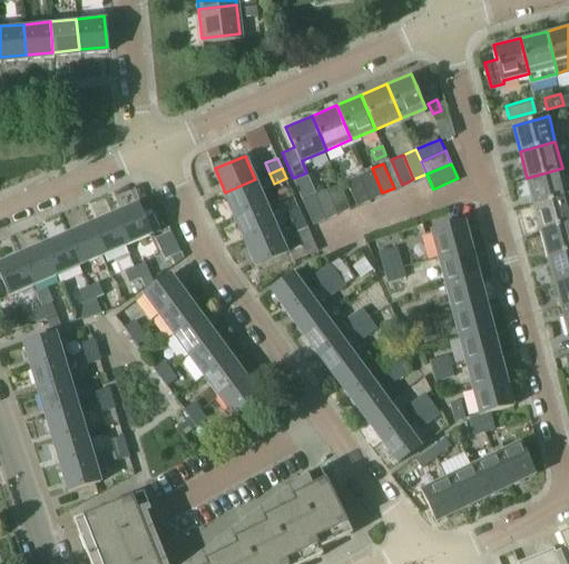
[(382,193),(372,168),(359,174),(370,198),(382,193)]
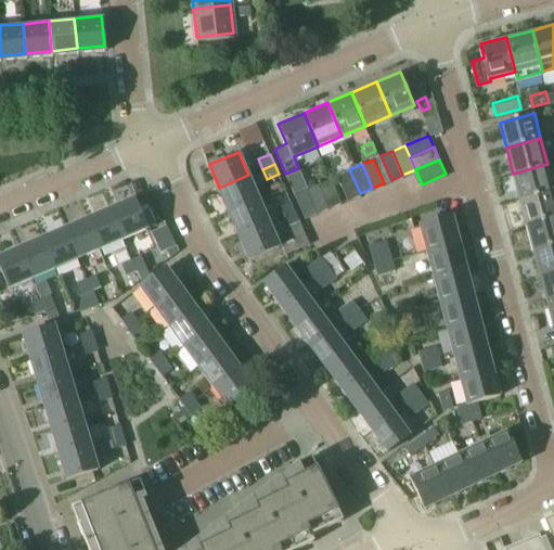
[(553,188),(548,164),(513,174),(519,199),(553,189),(553,188)]
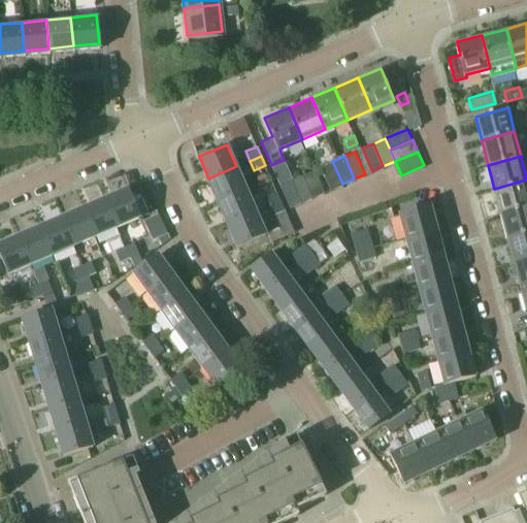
[(342,184),(332,161),(321,165),(331,189),(342,184)]
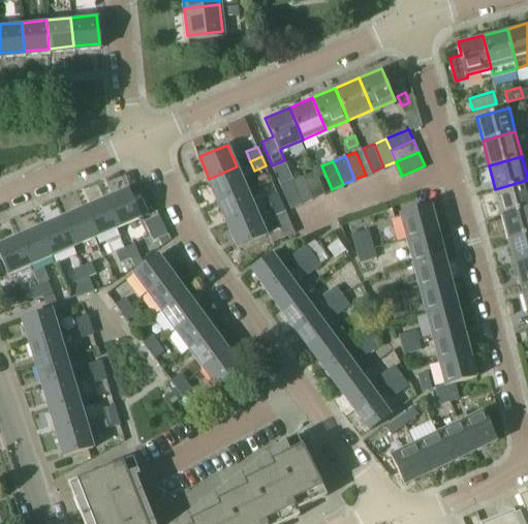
[(246,188),(237,166),(209,179),(219,201),(246,188)]
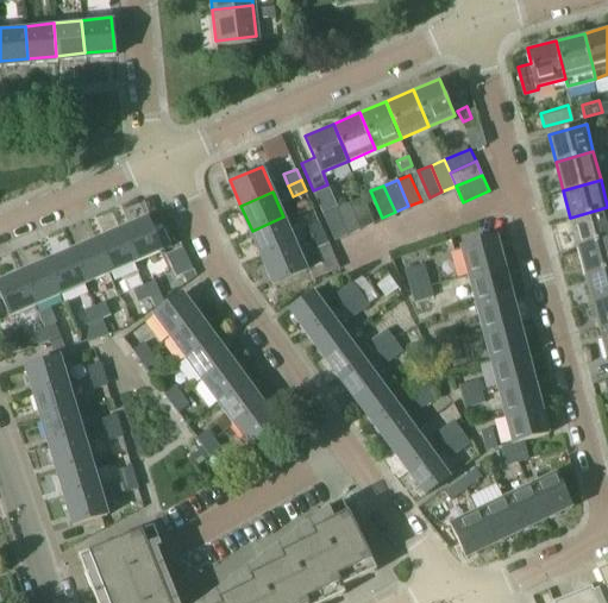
[(374,220),(363,194),(349,200),(361,226),(374,220)]
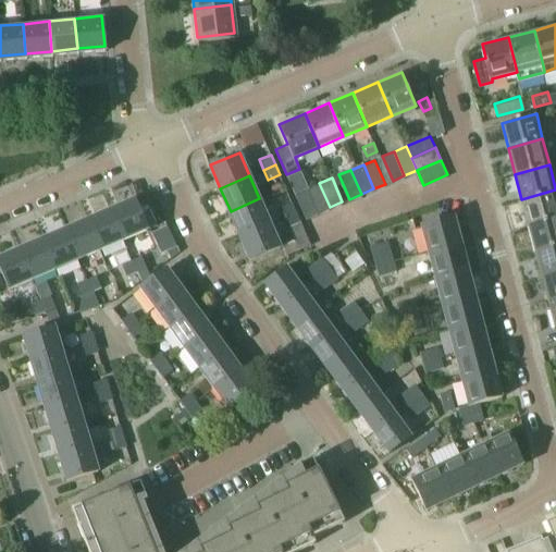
[(330,207),(319,183),(307,188),(318,212),(330,207)]
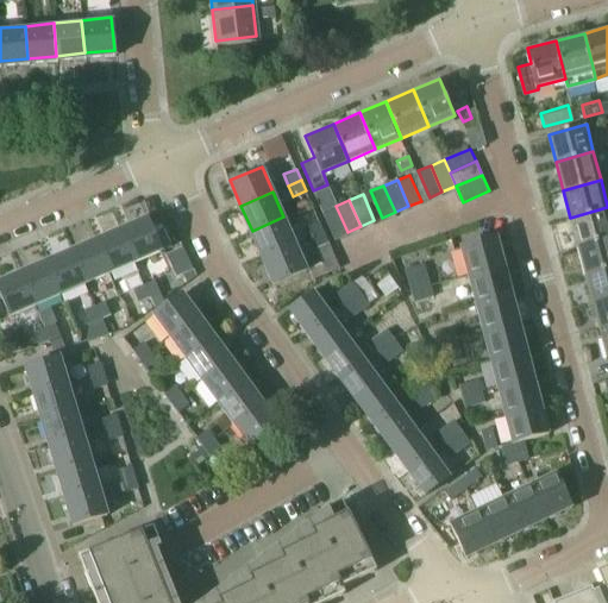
[(348,232),(336,206),(323,211),(333,237),(348,232)]
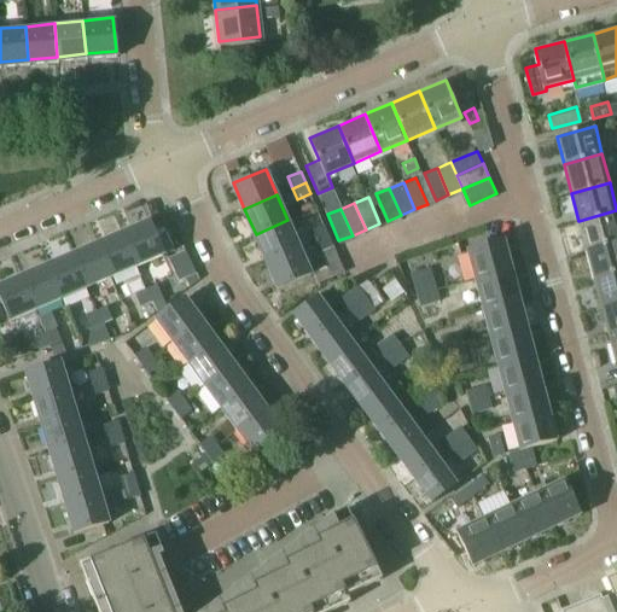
[(616,210),(578,221),(586,249),(616,240),(616,210)]
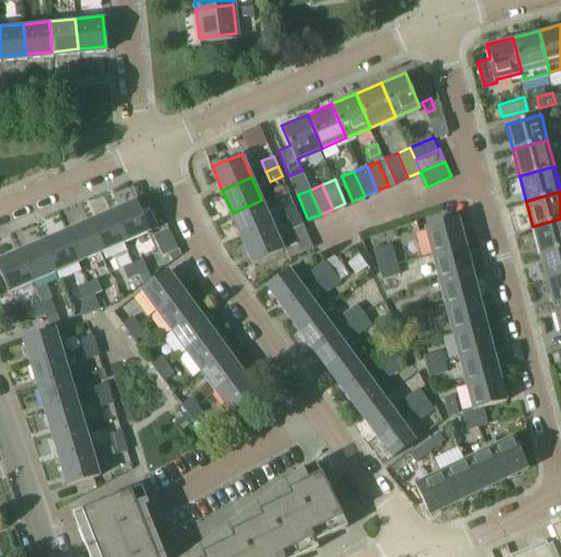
[(148,229),(135,199),(112,209),(125,238),(148,229)]
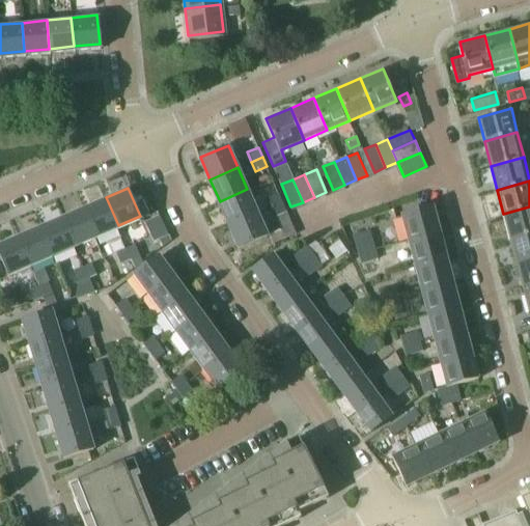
[(257,211),(247,189),(220,201),(229,223),(257,211)]
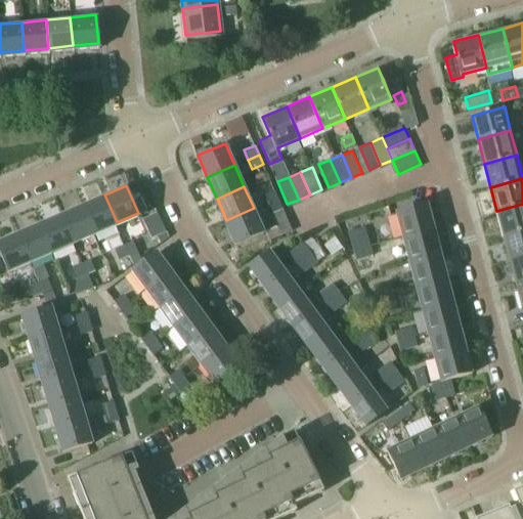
[(274,188),(263,192),(267,202),(278,198),(274,188)]
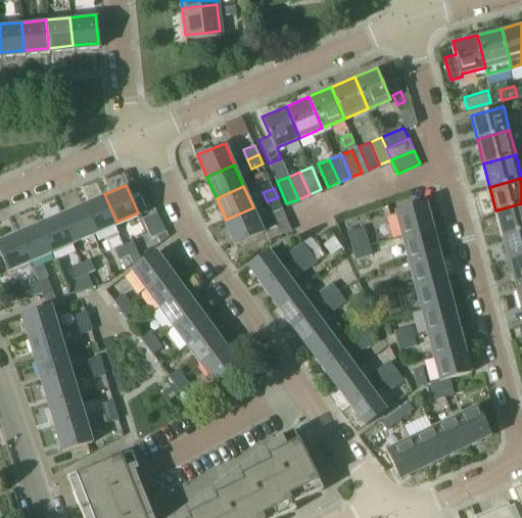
[(116,222),(104,194),(83,203),(95,231),(116,222)]
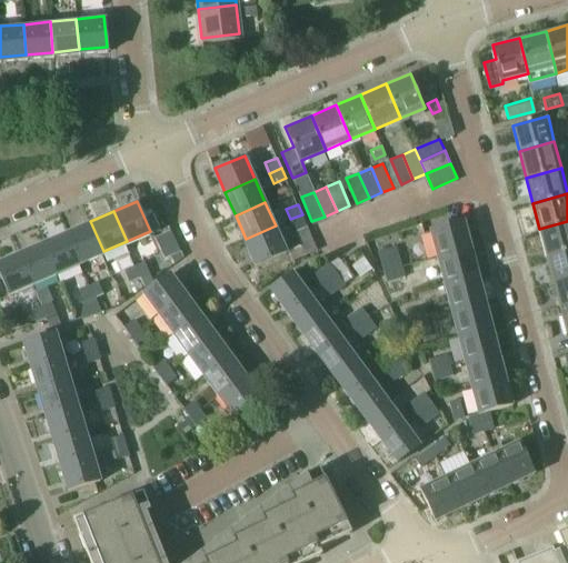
[(306,223),(302,214),(290,219),(295,229),(306,223)]
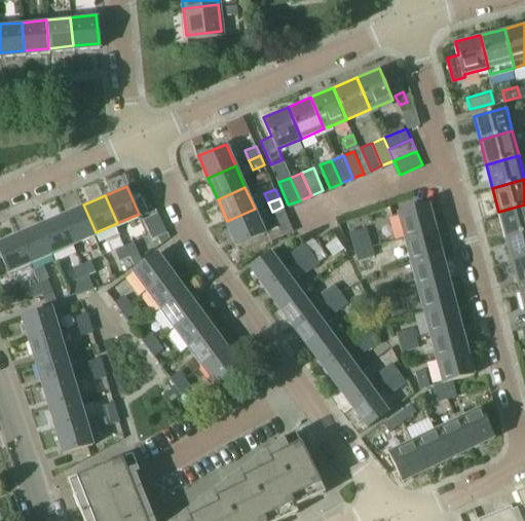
[(436,227),(429,203),(399,211),(405,235),(436,227)]
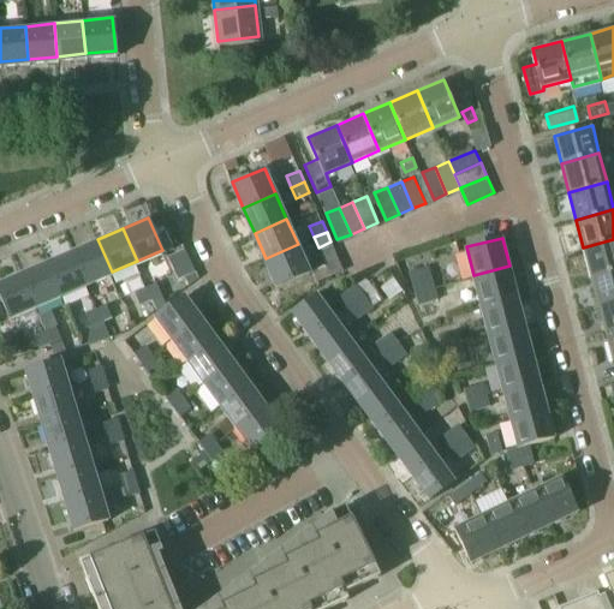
[(112,272),(97,239),(72,250),(87,282),(112,272)]
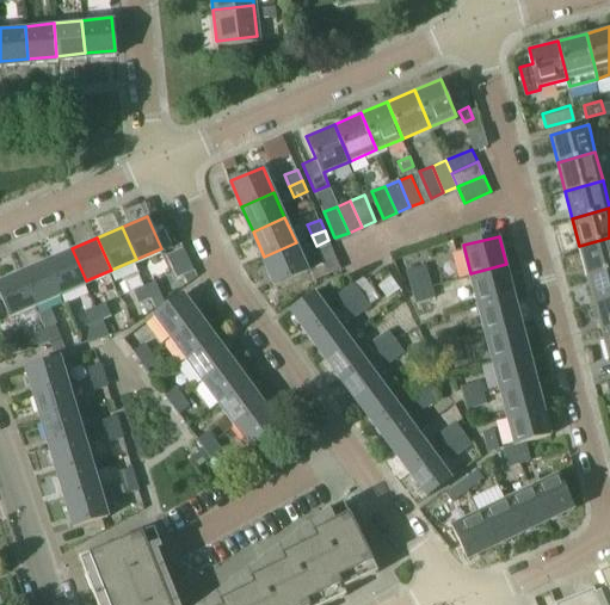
[(609,238),(579,246),(586,275),(609,267),(609,238)]
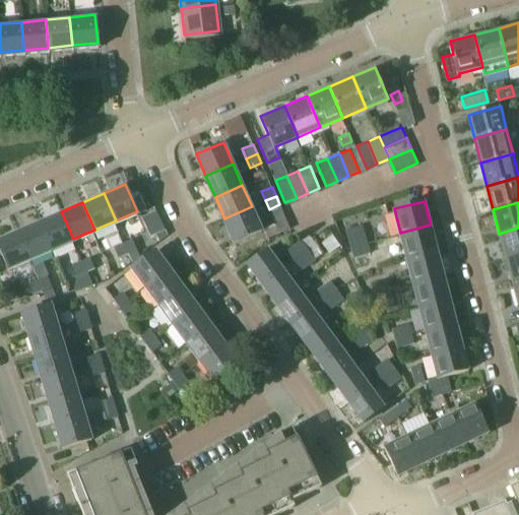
[(261,228),(252,206),(224,218),(234,240),(261,228)]
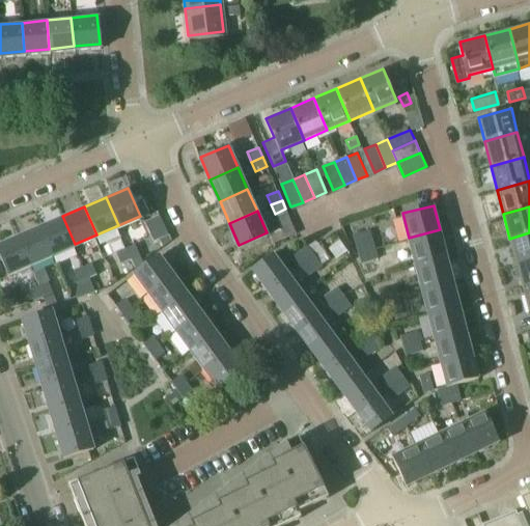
[(75,244),(62,216),(40,225),(53,253),(75,244)]
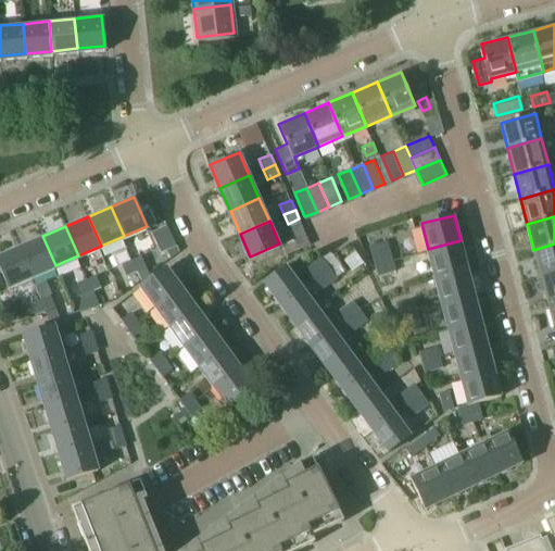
[(55,265),(42,236),(20,246),(33,275),(55,265)]
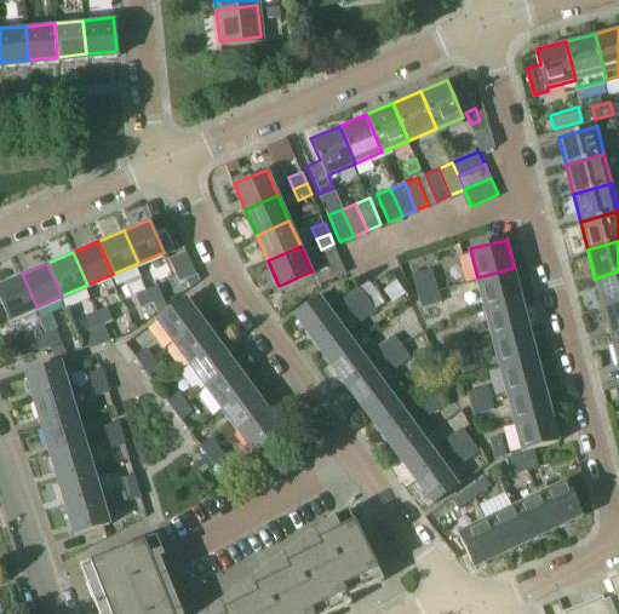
[(437,281),(433,264),(412,270),(417,287),(437,281)]
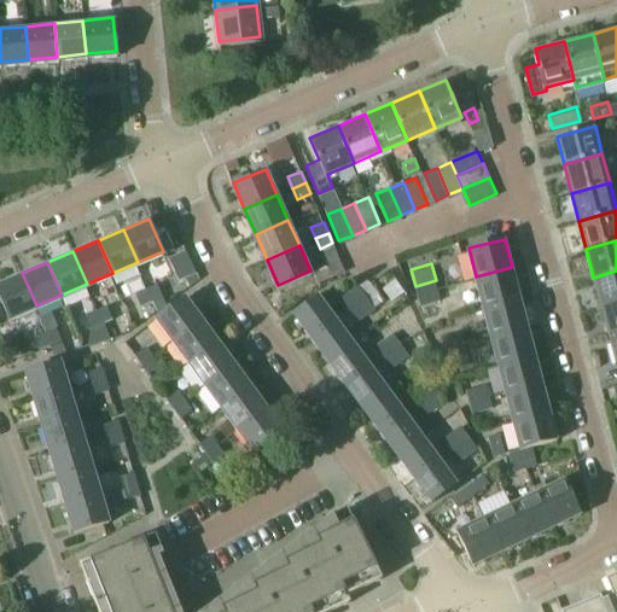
[(519,296),(512,267),(476,277),(483,306),(519,296)]
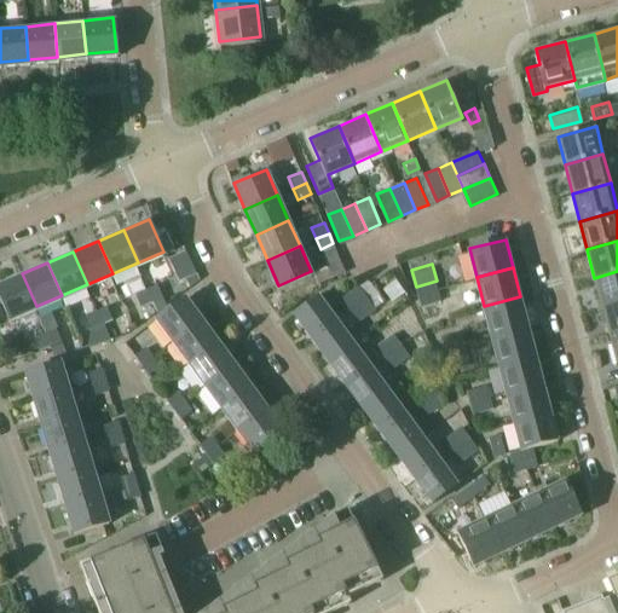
[(617,271),(594,278),(601,306),(617,301),(617,271)]
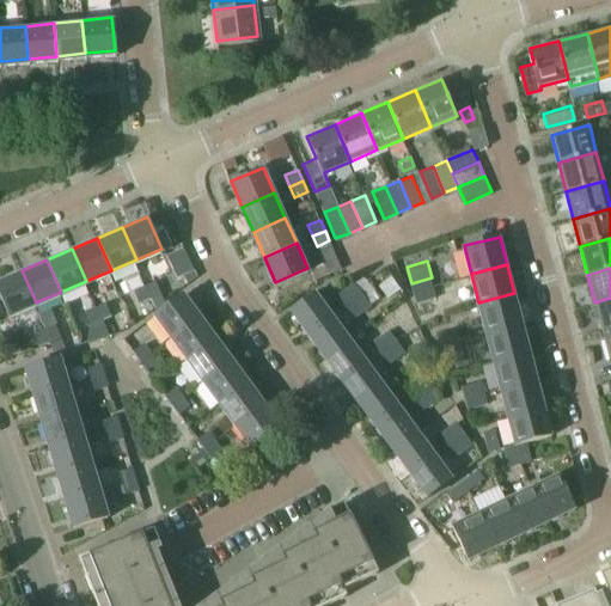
[(36,303),(22,270),(0,280),(0,291),(10,314),(36,303)]
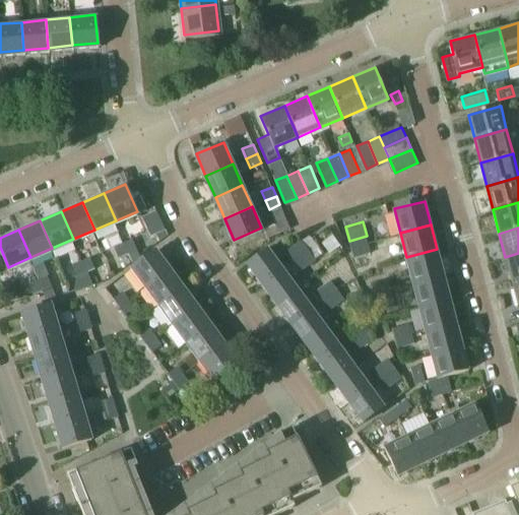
[(349,241),(353,255),(371,250),(367,236),(349,241)]
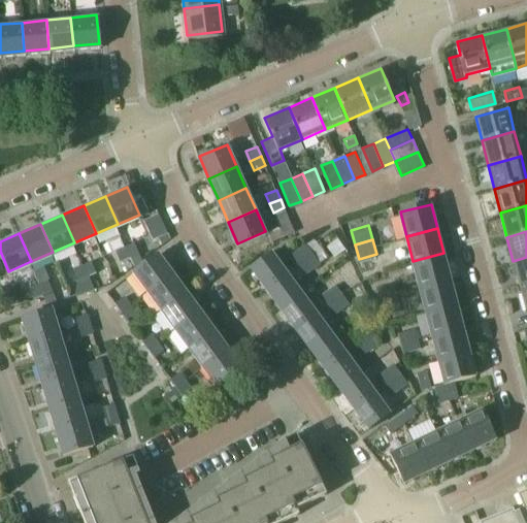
[(139,252),(134,240),(125,244),(130,256),(139,252)]
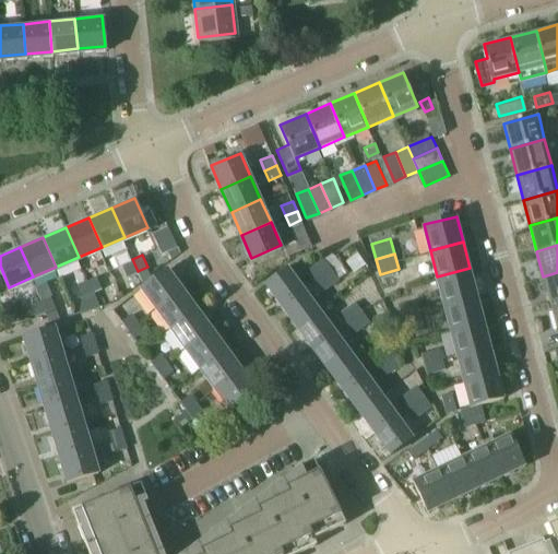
[(309,295),(335,278),(319,255),(303,267),(312,280),(303,286),(304,287),(282,303),(298,323),(319,308),(309,295)]
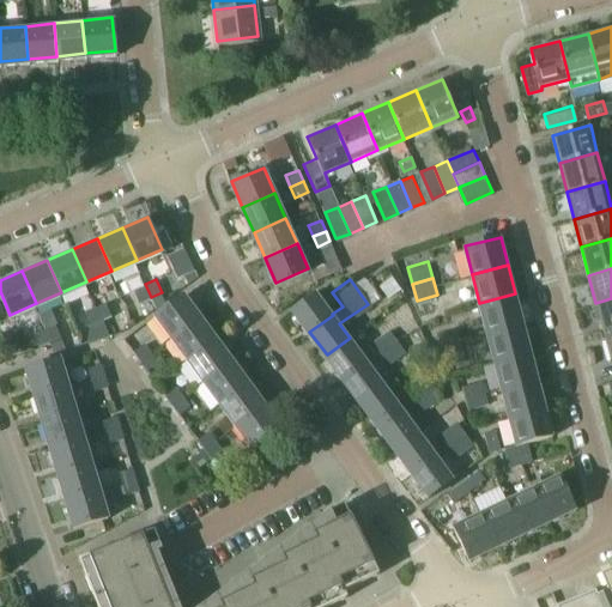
[(151,297),(145,284),(134,289),(140,302),(151,297)]
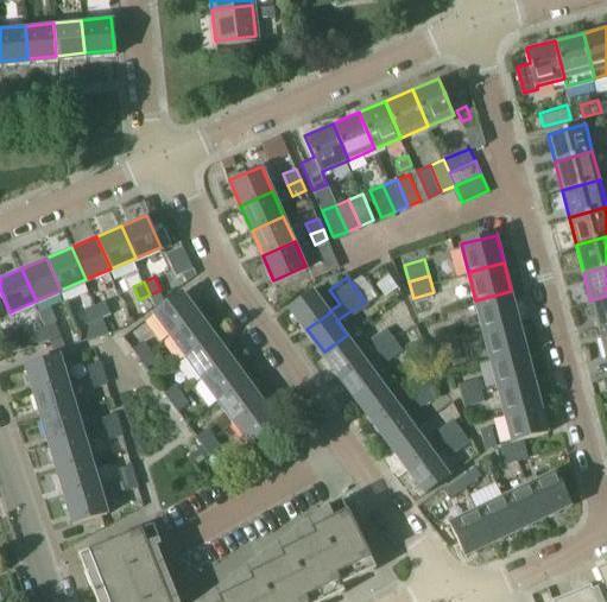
[(329,311),(313,289),(290,306),(307,329),(330,312),(329,311)]
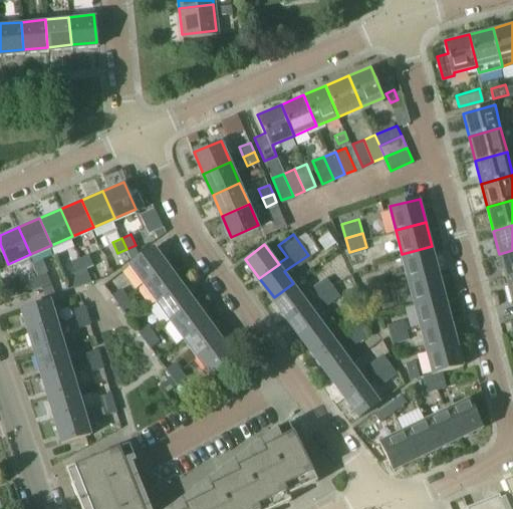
[(168,264),(154,245),(130,262),(144,281),(168,264)]
